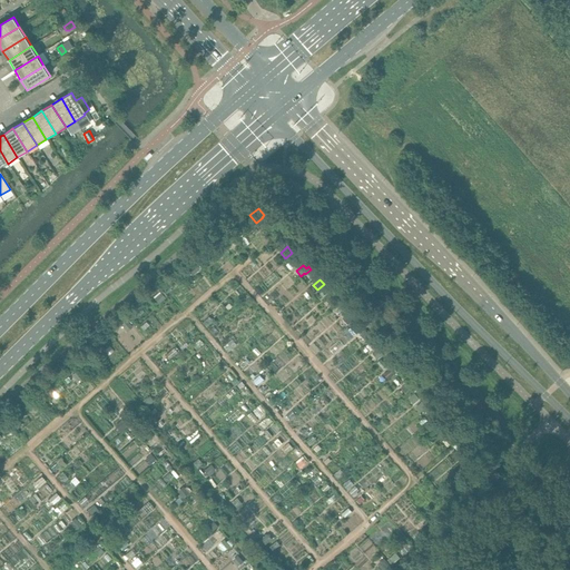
[(160,293),(154,298),(158,304),(165,298),(160,293)]
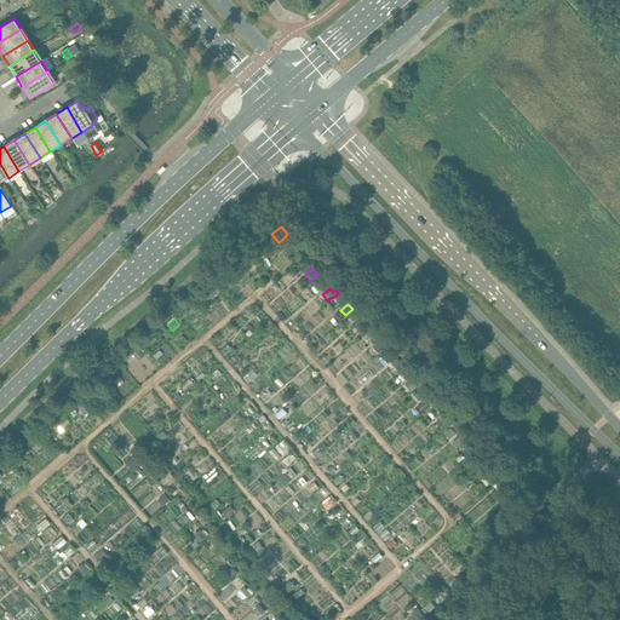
[(362,321),(355,327),(360,333),(367,327),(362,321)]
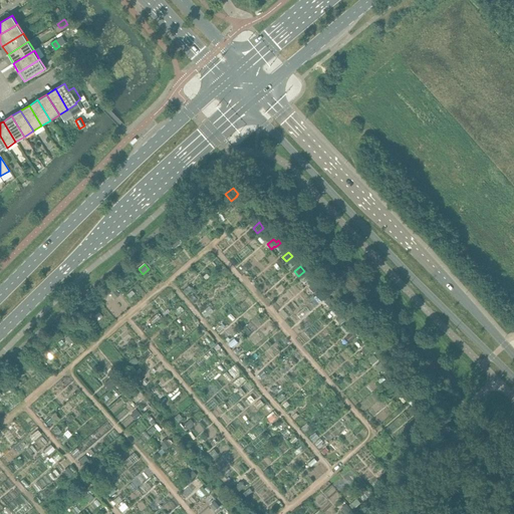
[(313,293),(319,288),(314,282),(308,288),(313,293)]
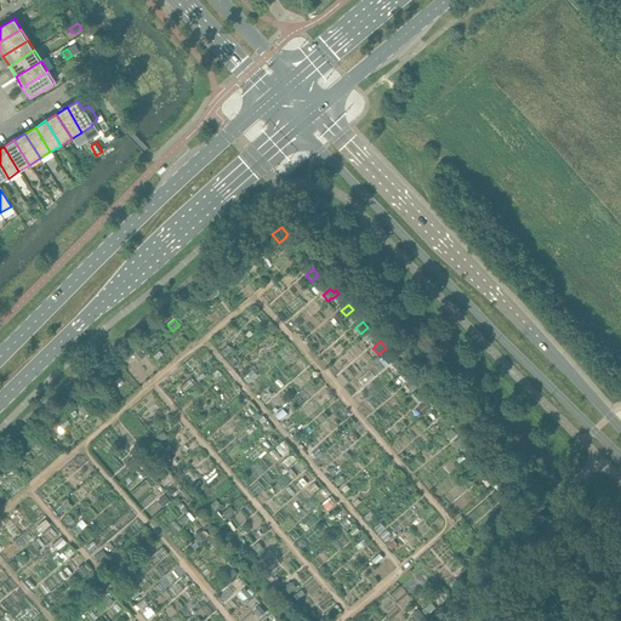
[(132,354),(137,360),(143,354),(138,349),(132,354)]
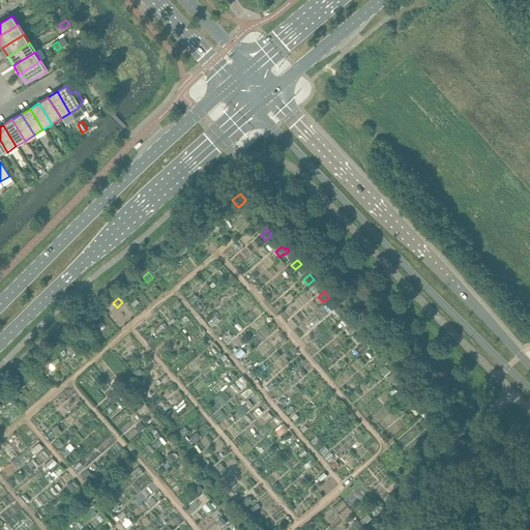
[(347,329),(351,334),(356,330),(352,325),(347,329)]
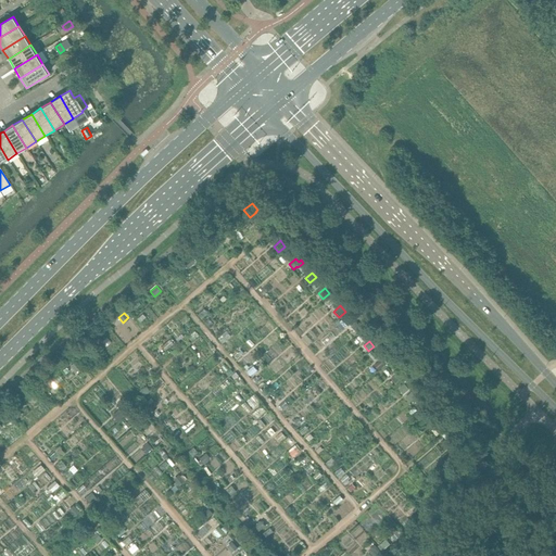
[(387,364),(382,358),(374,365),(379,370),(387,364)]
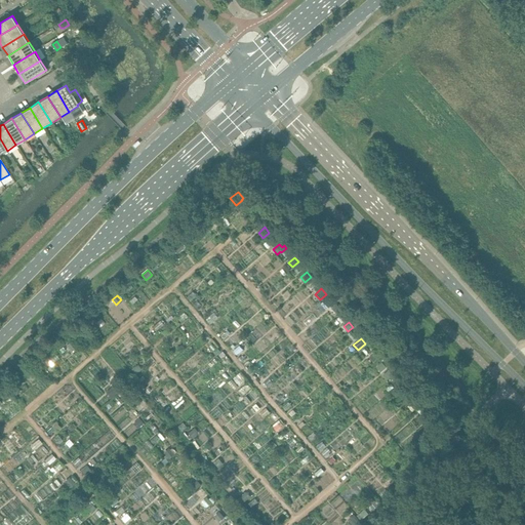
[(67,346),(71,351),(76,346),(72,341),(67,346)]
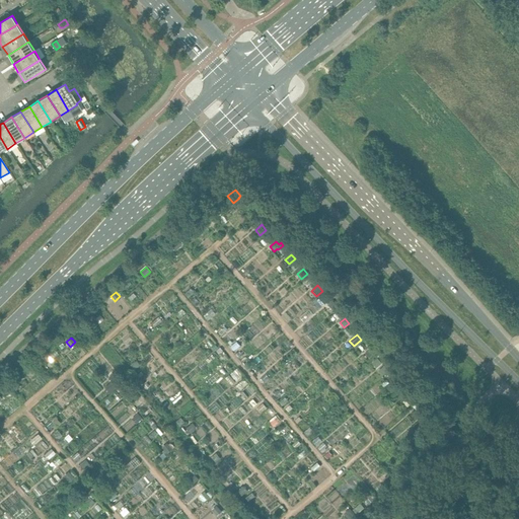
[(370,350),(365,355),(369,359),(374,355),(370,350)]
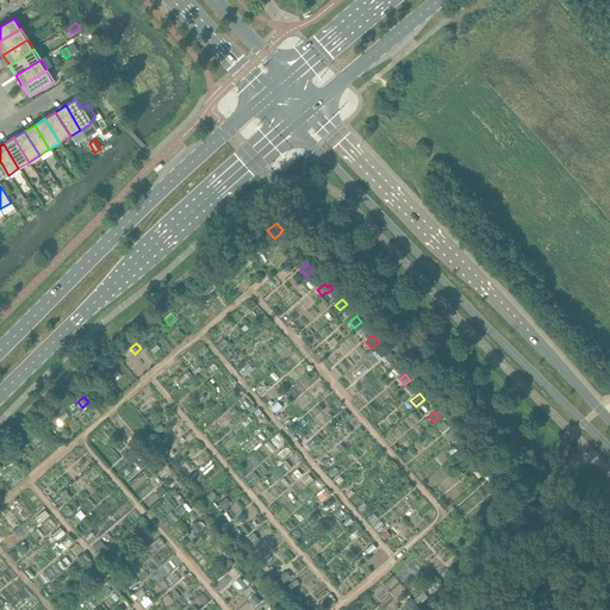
[(443,421),(440,425),(444,431),(449,428),(443,421)]
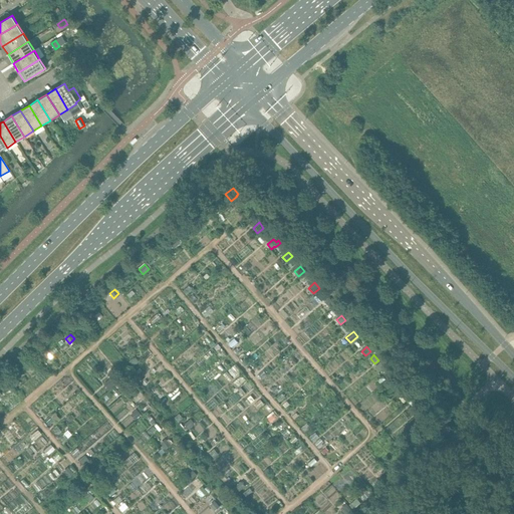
[(380,362),(376,366),(381,371),(384,368),(380,362)]
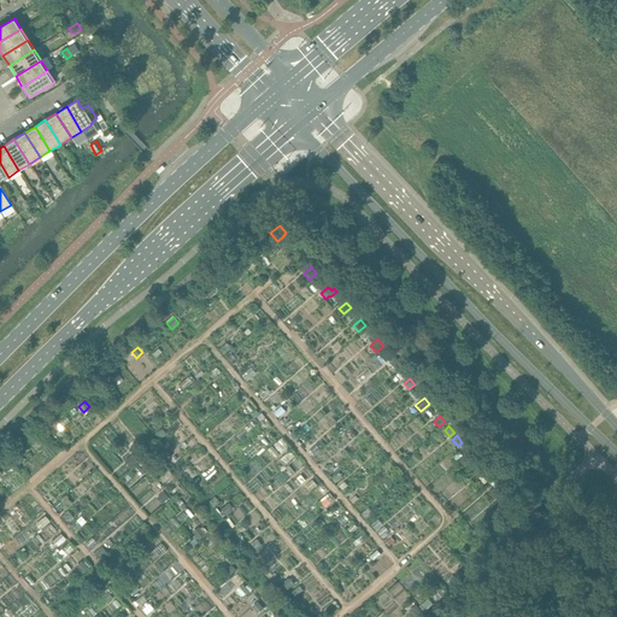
[(24,460),(18,453),(12,458),(18,465),(24,460)]
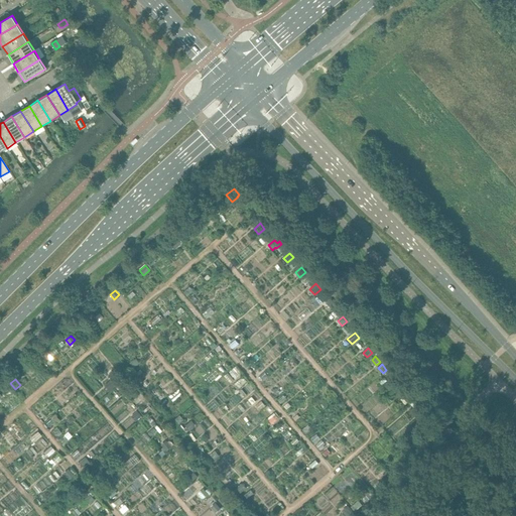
[(136,420),(141,416),(137,411),(132,415),(136,420)]
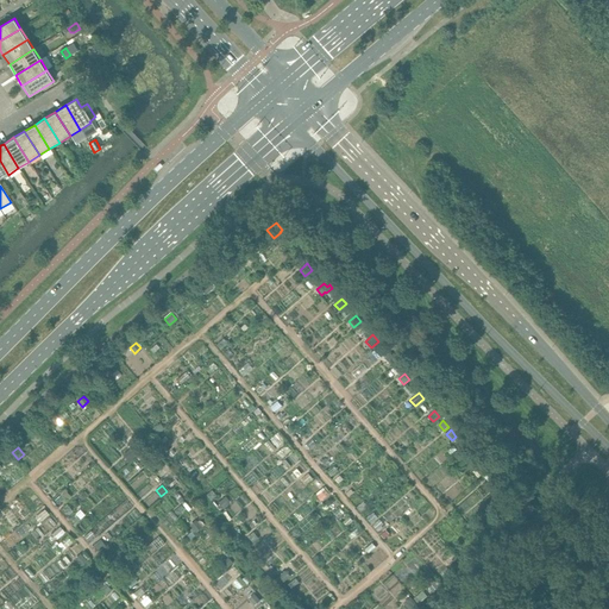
[(195,523),(190,528),(195,533),(200,529),(195,523)]
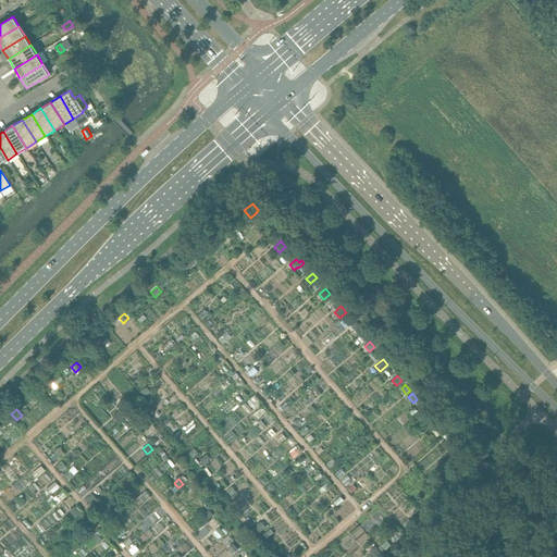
[(85,500),(89,506),(96,499),(91,495),(85,500)]
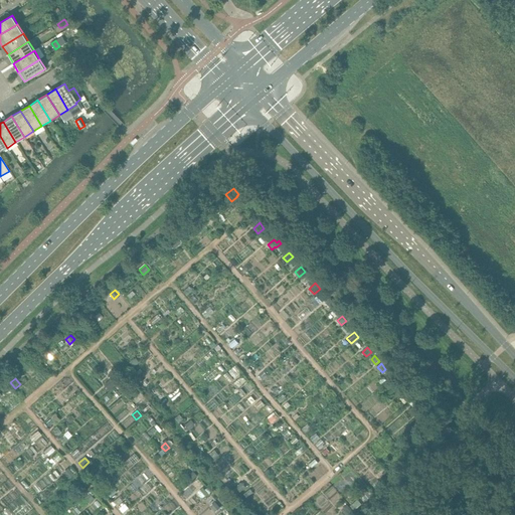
[(62,473),(68,479),(72,475),(67,469),(62,473)]
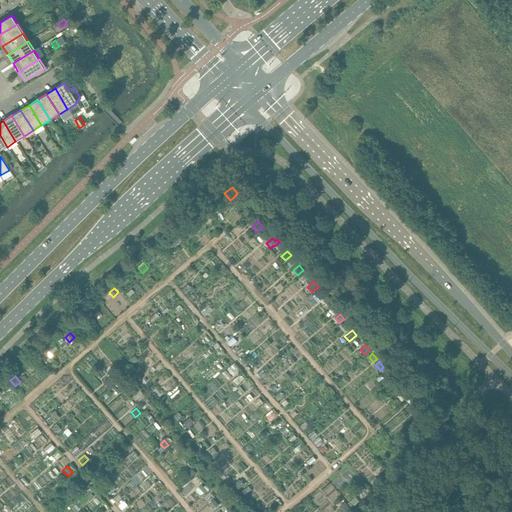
[(192,469),(186,474),(191,479),(196,474),(192,469)]
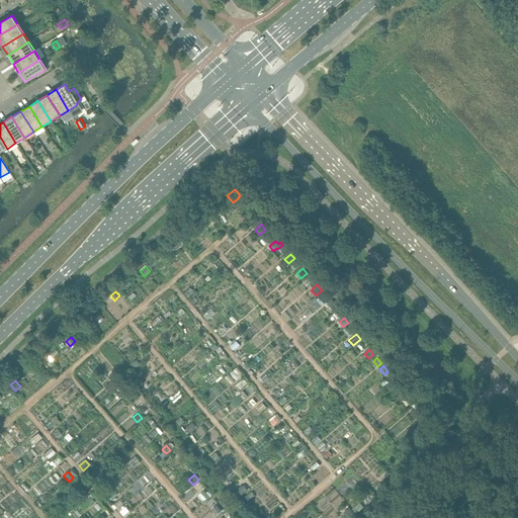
[(381,479),(387,485),(393,481),(386,475),(381,479)]
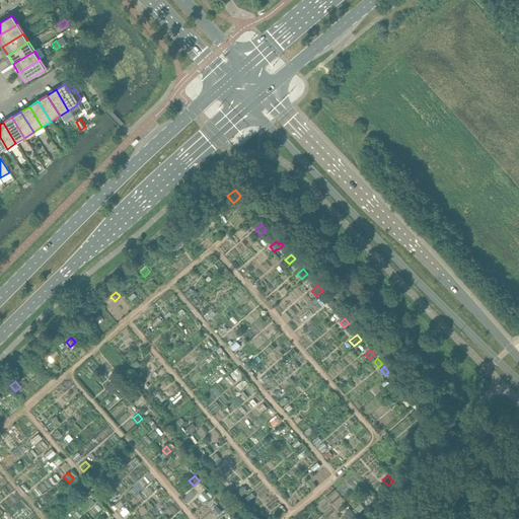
[(107,484),(102,488),(107,493),(114,488),(108,483),(107,484)]
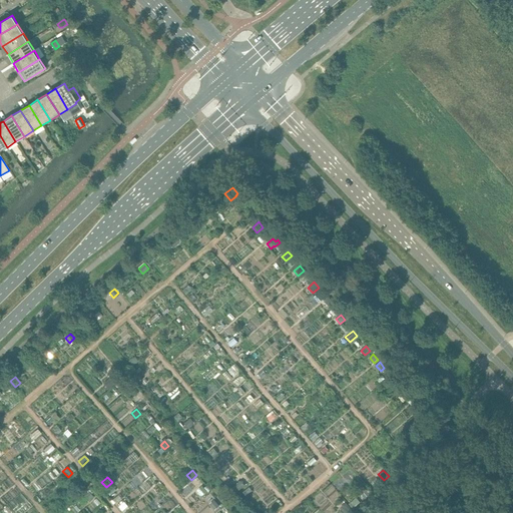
[(87,502),(93,497),(89,492),(83,497),(87,502)]
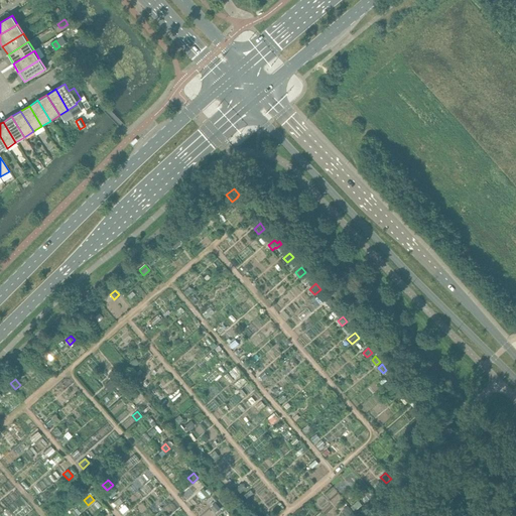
[(211,507),(216,513),(221,509),(216,503),(211,507)]
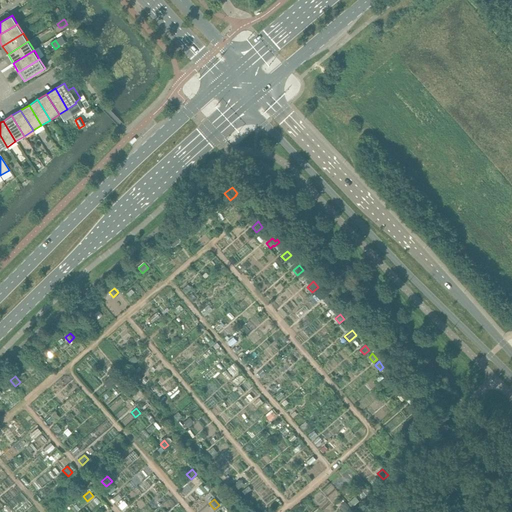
[(343,511),(348,511),(351,510),(344,503),(339,508),(343,511)]
